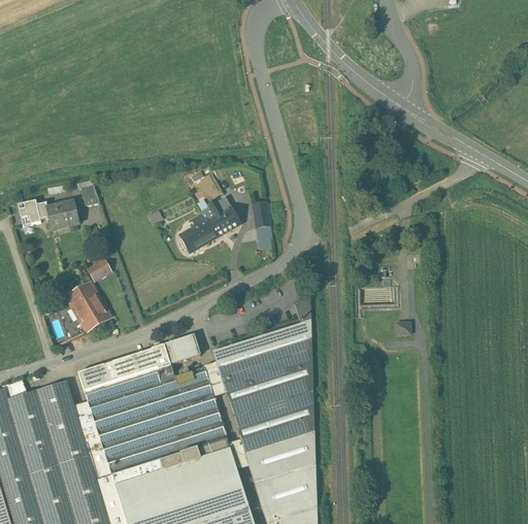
[(100,200),(94,184),(81,187),(85,204),(100,200)]
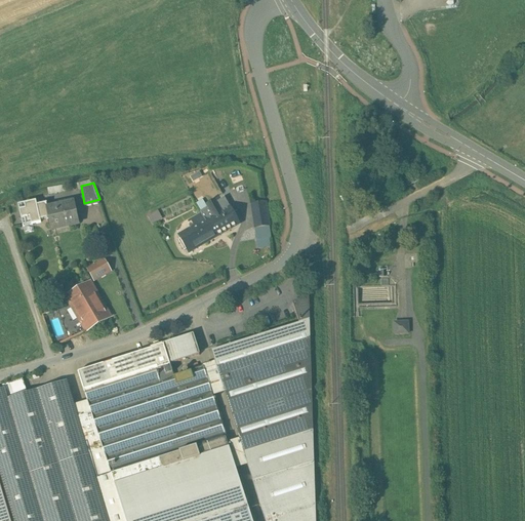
[(265,191),(250,193),(251,200),(266,198),(265,191)]
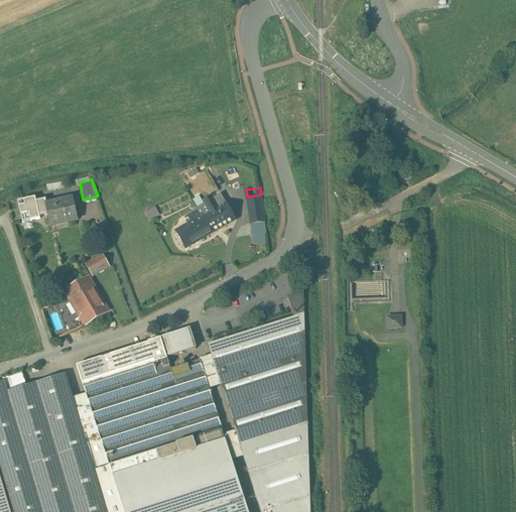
[(221,190),(198,205),(202,214),(211,230),(234,216),(221,190)]
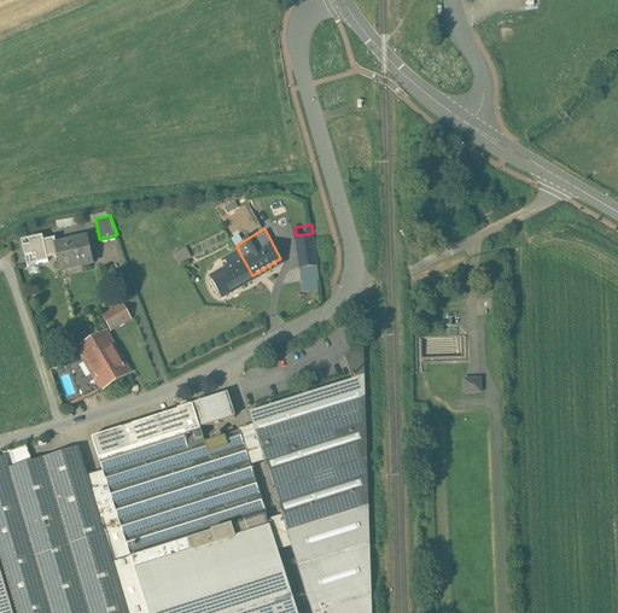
[(42,232),(28,235),(30,241),(23,243),(24,252),(35,251),(36,260),(48,257),(47,255),(54,252),(56,257),(57,256),(58,256),(56,240),(54,235),(56,235),(56,234),(44,237),(42,232)]
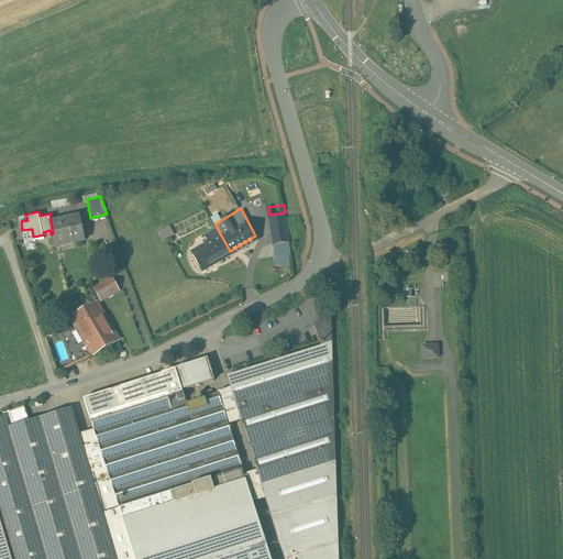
[(51,219),(53,233),(55,243),(84,237),(79,212),(51,219)]
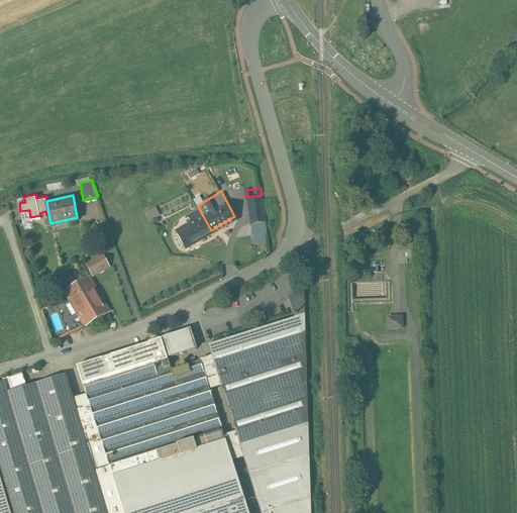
[(262,195),(247,197),(251,221),(266,219),(262,195)]
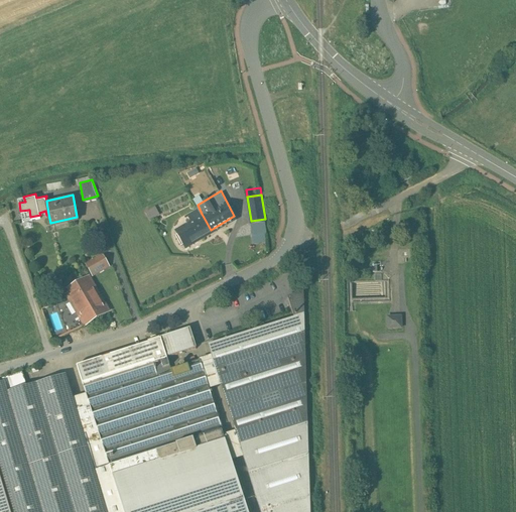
[(159,203),(148,207),(151,216),(162,211),(159,203)]
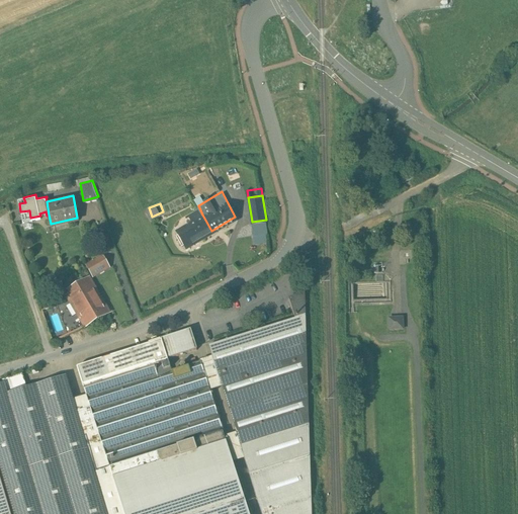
[(29,210),(20,211),(22,220),(30,218),(29,210)]
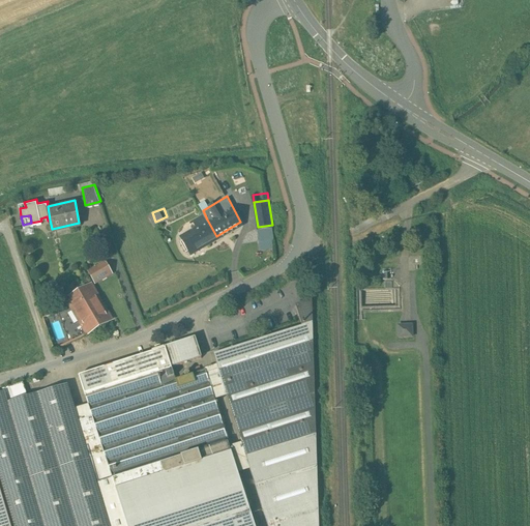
[(207,220),(181,234),(190,251),(216,236),(207,220)]
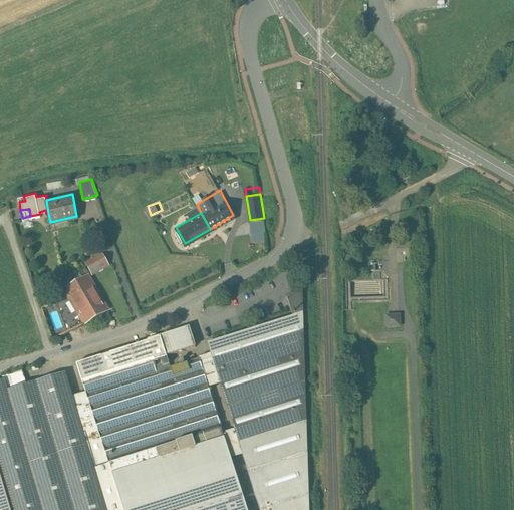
[(264,218),(250,220),(251,230),(265,228),(264,218)]
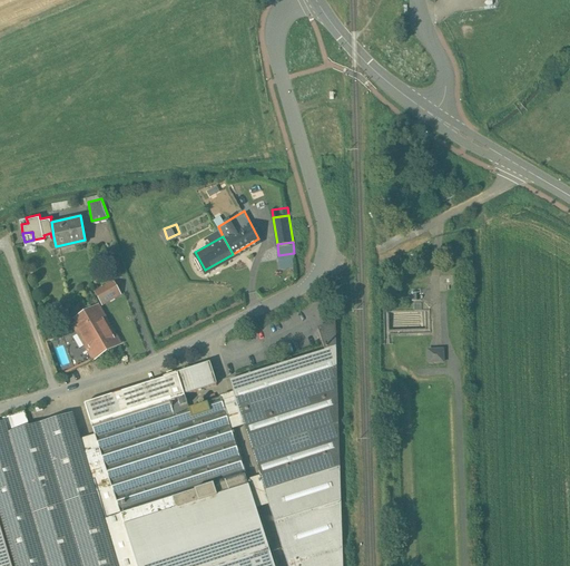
[(405,262),(396,267),(401,277),(411,272),(405,262)]
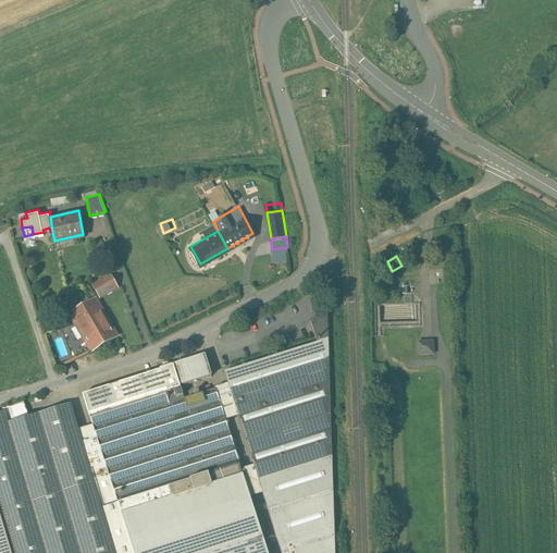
[(110,272),(94,282),(100,294),(116,284),(110,272)]
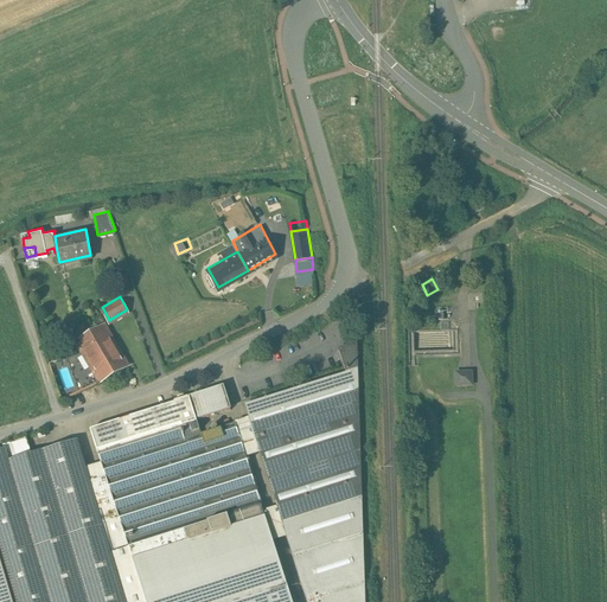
[(104,322),(76,338),(100,378),(127,362),(104,322)]
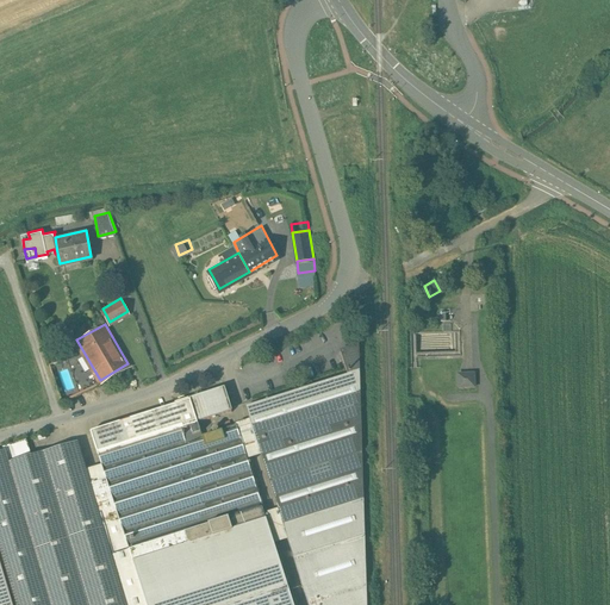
[(359,340),(340,345),(348,370),(360,367),(359,340)]
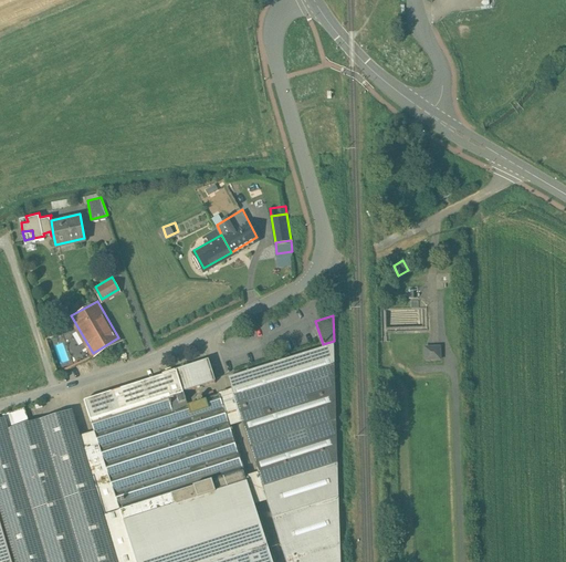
[(323,344),(228,374),(238,404),(254,455),(263,484),(337,460),(334,341),(323,344)]
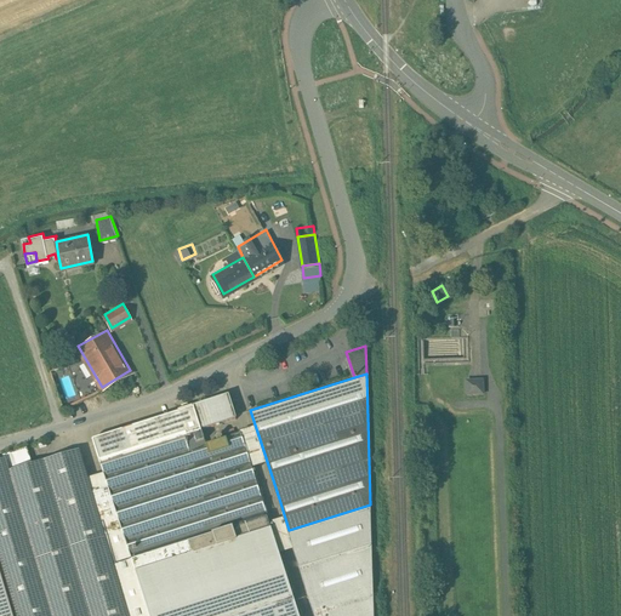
[(479,376),(466,376),(467,391),(480,389),(479,376)]
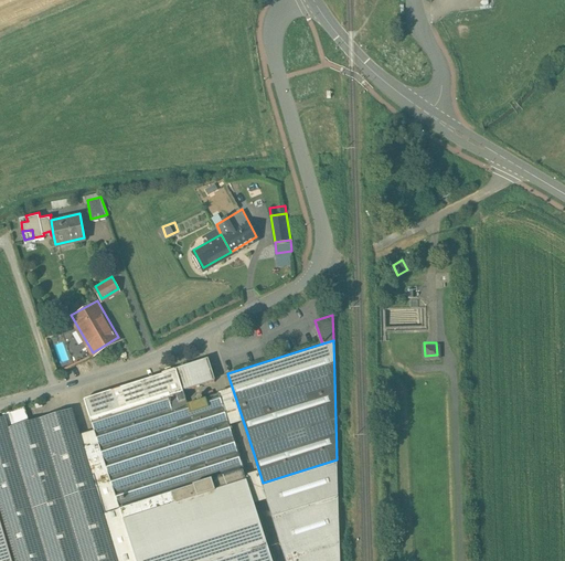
[(208,356),(194,360),(201,382),(215,378),(208,356)]
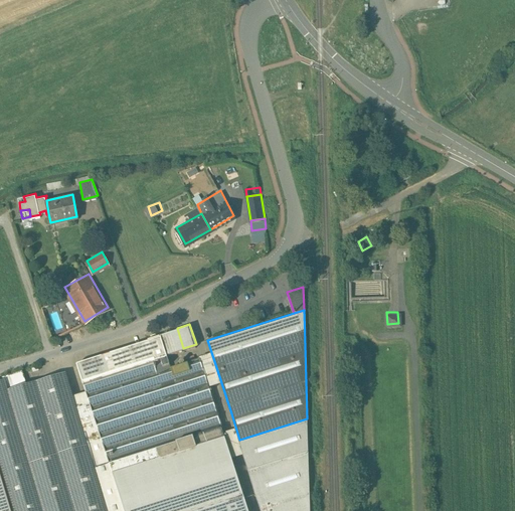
[(177,328),(159,334),(162,341),(167,353),(183,348),(177,328)]
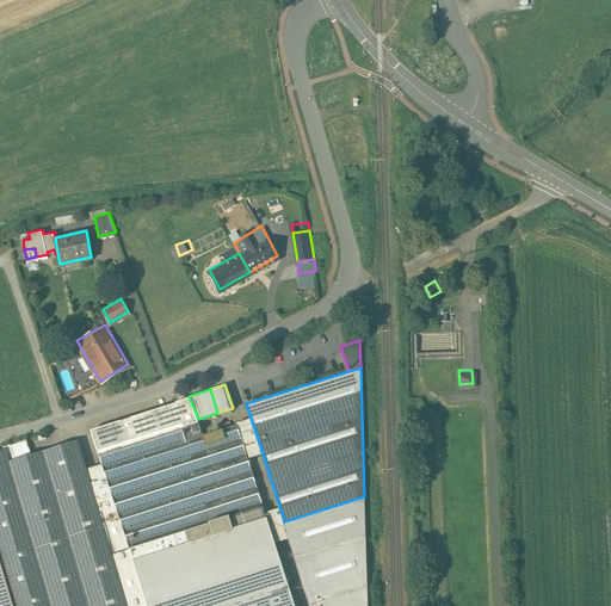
[(177,402),(91,428),(98,450),(192,428),(197,443),(204,440),(202,434),(198,419),(192,404),(189,396),(177,400),(177,402)]
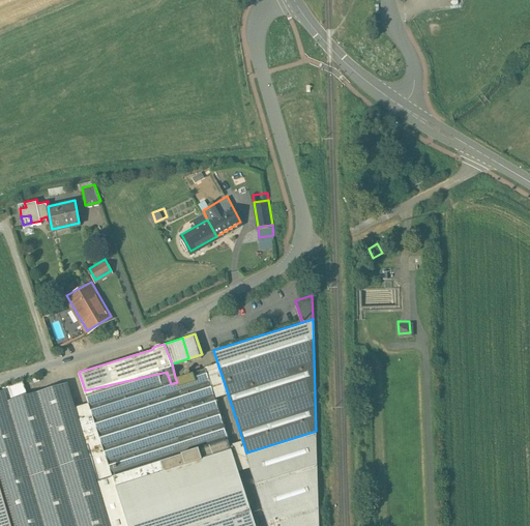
[(167,372),(85,390),(88,402),(98,433),(112,475),(113,475),(116,485),(128,525),(192,525),(251,507),(231,448),(228,438),(226,430),(210,381),(206,368),(175,377),(177,382),(171,384),(167,372)]
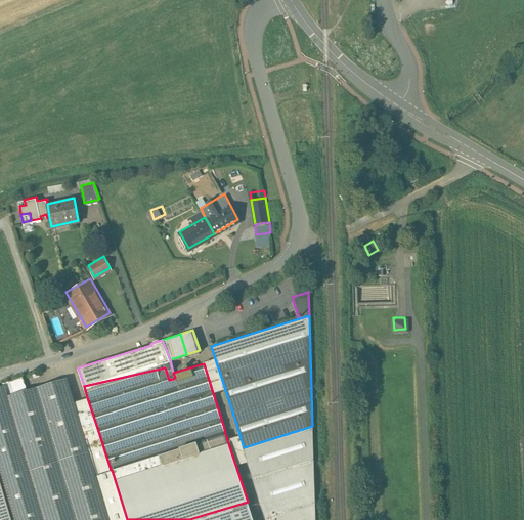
[(220,374),(208,377),(223,425),(235,421),(220,374)]
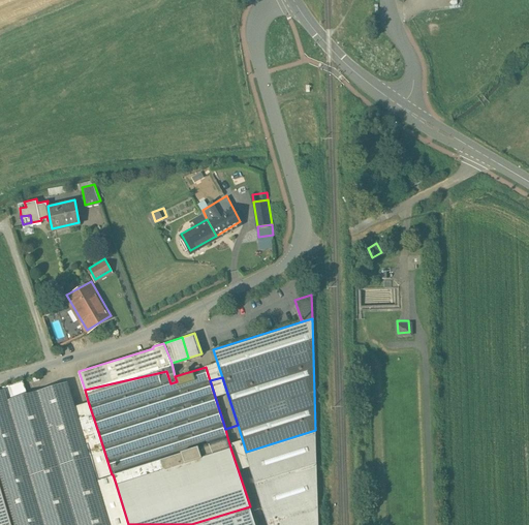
[(67,381),(7,399),(43,524),(76,524),(56,452),(86,443),(74,405),(67,381)]
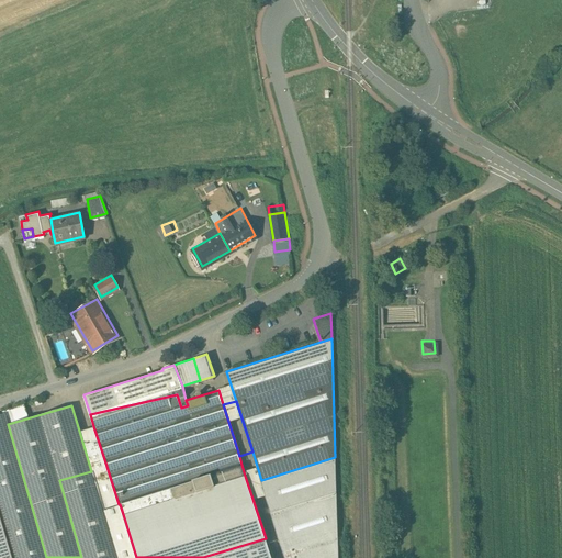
[(4,413),(0,414),(0,557),(46,557),(8,424),(4,413)]
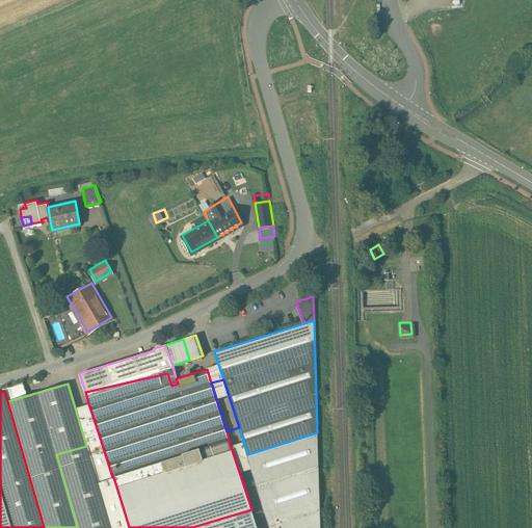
[(112,477),(99,434),(88,403),(75,407),(86,446),(110,527),(129,527),(116,486),(113,477),(112,477)]
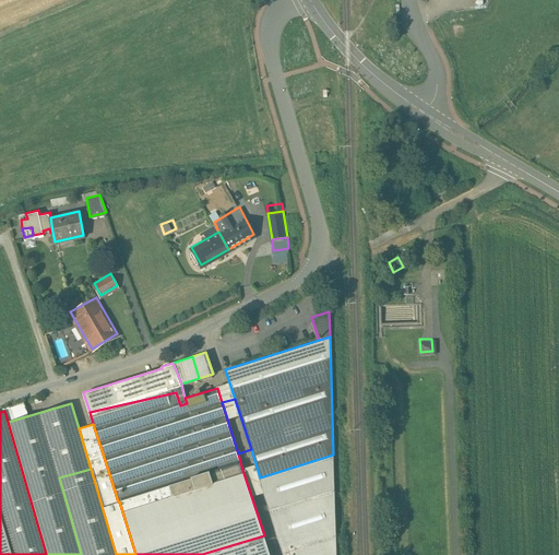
[(335,554),(333,455),(260,477),(283,554),(335,554)]
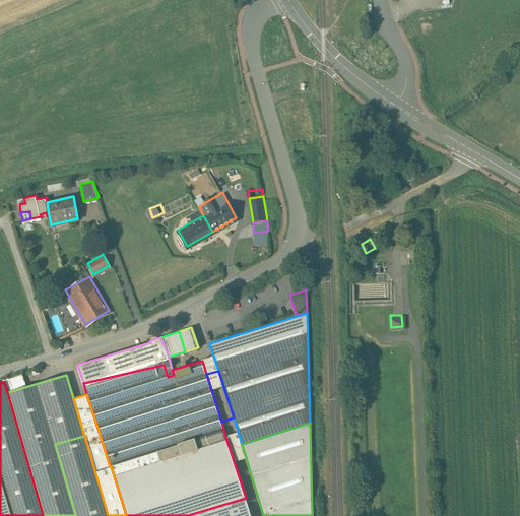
[(108,515),(84,436),(55,444),(75,515),(108,515)]
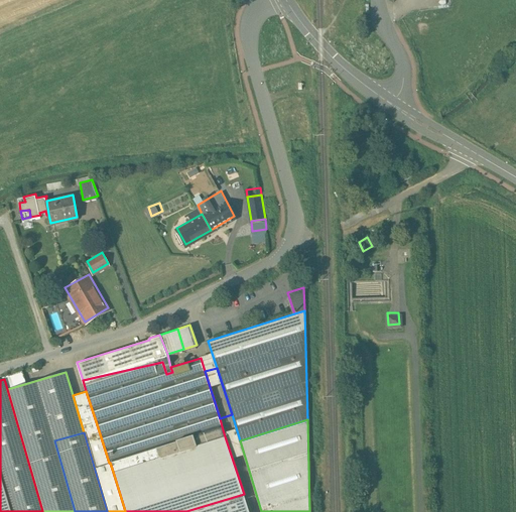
[(249,511),(244,494),(186,511),(249,511)]
